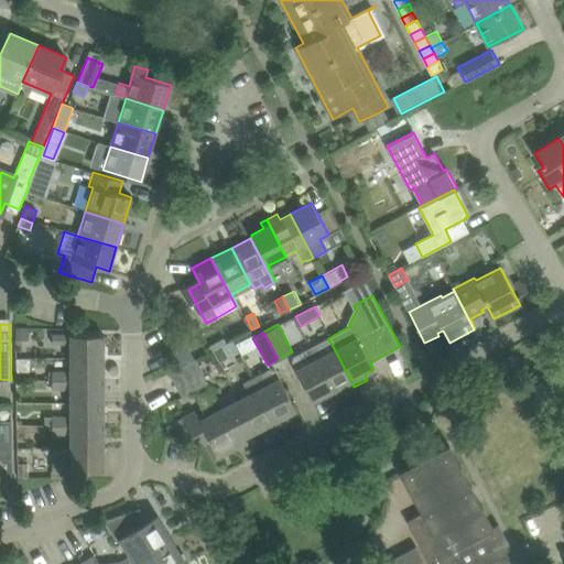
[(52,335),(52,345),(71,346),(71,357),(104,357),(104,335),(52,335)]
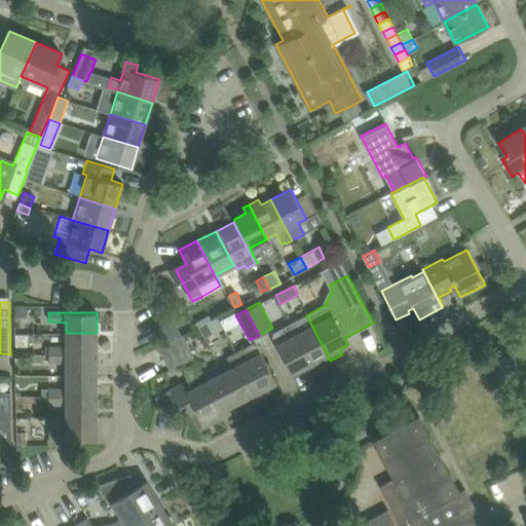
[(299,318),(289,325),(309,365),(311,364),(313,370),(330,361),(312,327),(306,315),(299,318)]
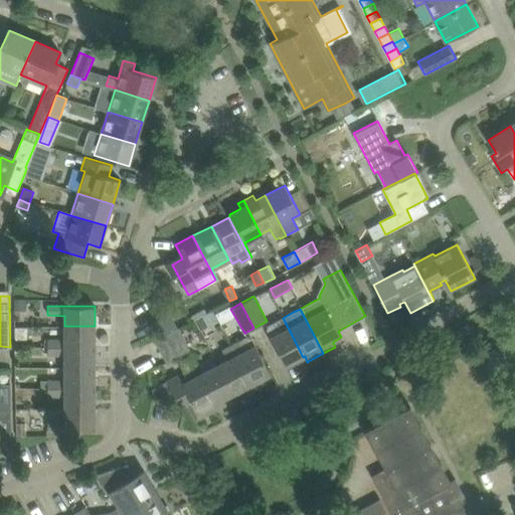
[(195,319),(201,331),(218,321),(213,310),(195,319)]
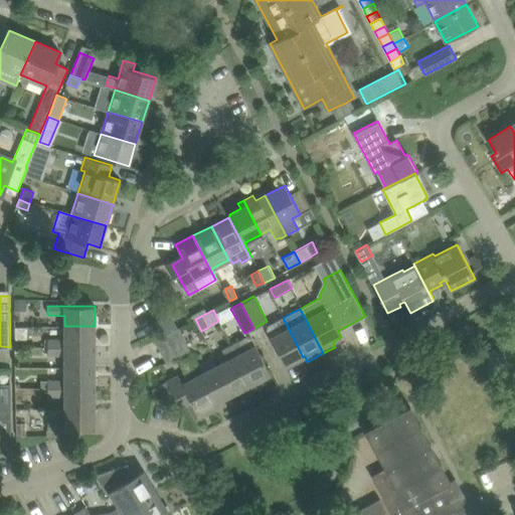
[(283,318),(268,325),(267,329),(286,366),(303,357),(283,318)]
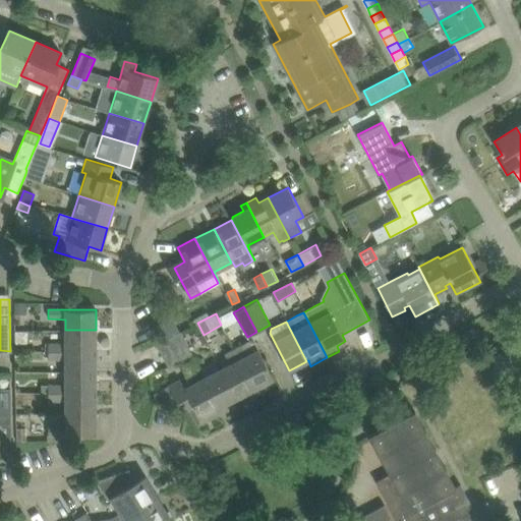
[(48,342),(49,351),(96,351),(96,330),(65,330),(65,343),(48,342)]
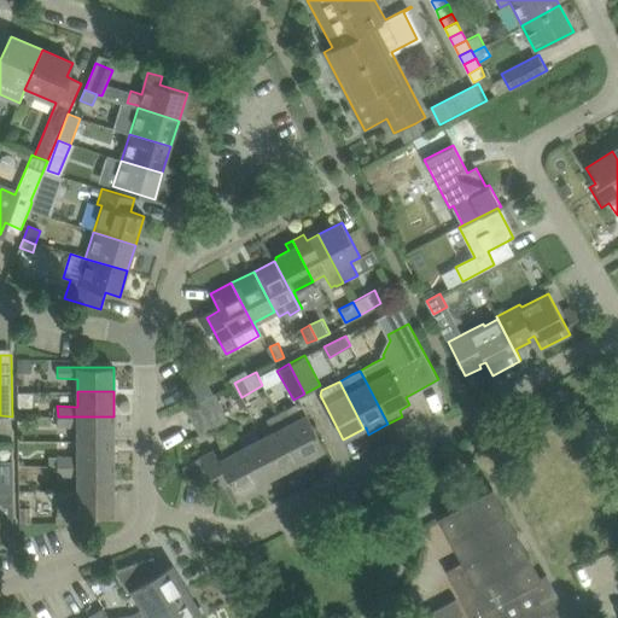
[(186,408),(192,421),(220,408),(213,394),(186,408)]
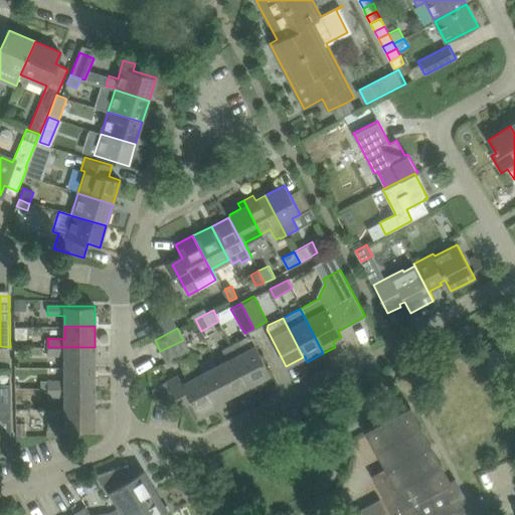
[(247,336),(229,346),(252,390),(265,384),(262,379),(271,374),(251,337),(247,336)]
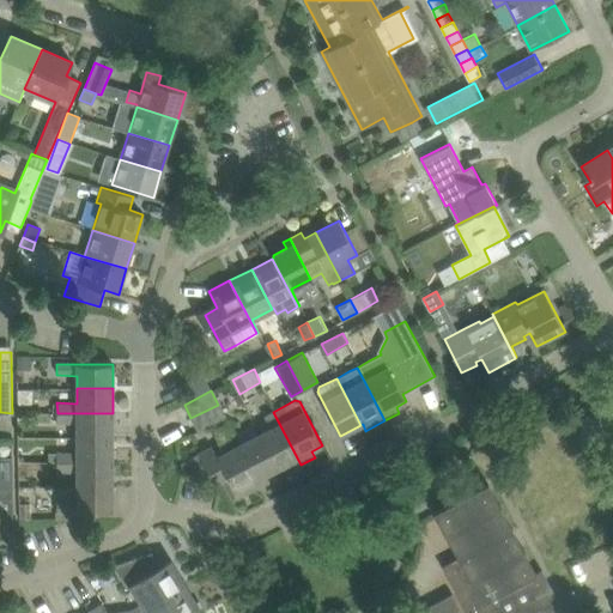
[(218,405),(190,418),(198,432),(225,418),(218,405)]
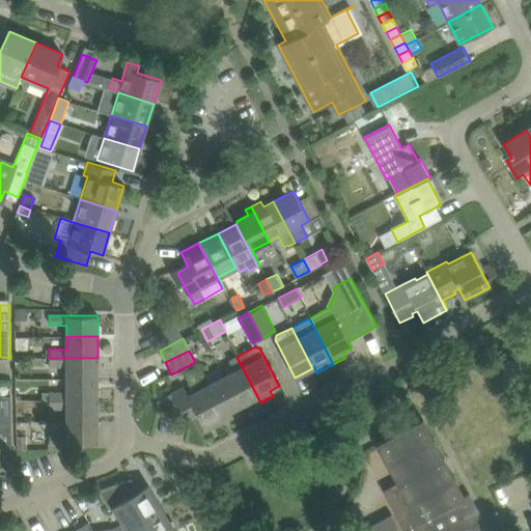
[(233,371),(223,376),(239,408),(252,400),(255,406),(260,402),(236,357),(228,361),(233,371)]
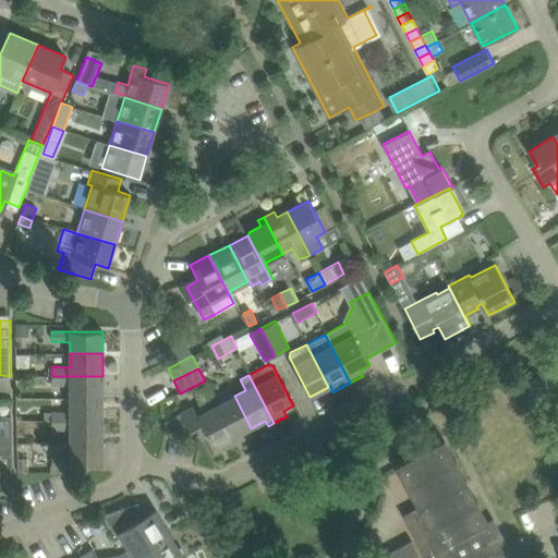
[(102,376),(52,376),(52,385),(70,386),(70,399),(102,399),(102,376)]
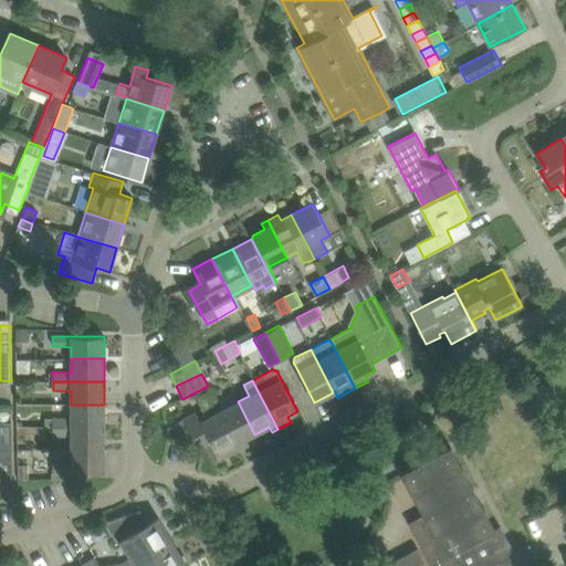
[(219,411),(218,412),(238,450),(248,444),(245,439),(254,435),(238,401),(219,411)]
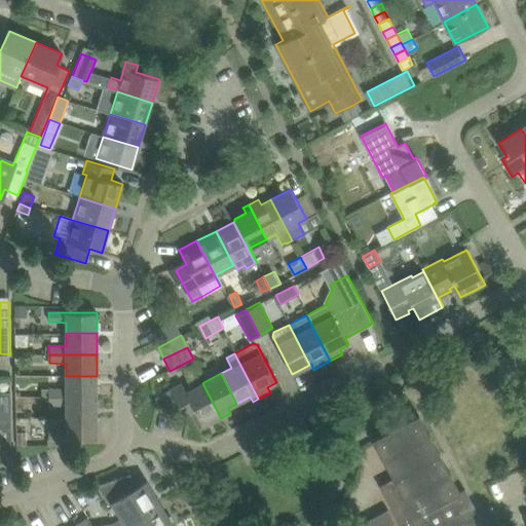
[(49,388),(49,397),(97,397),(97,376),(66,376),(66,388),(49,387),(49,388)]
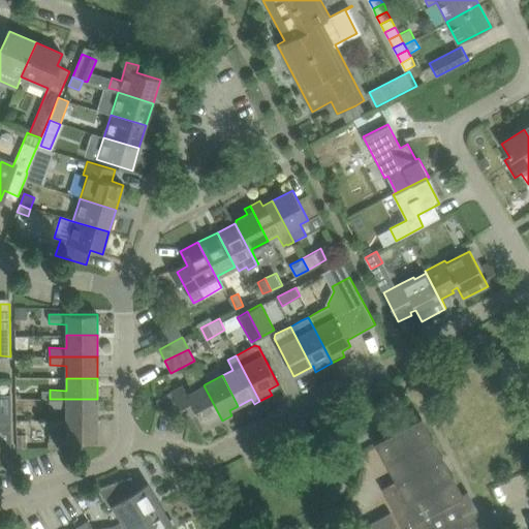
[(204,385),(188,394),(185,390),(174,396),(184,416),(187,414),(188,417),(193,414),(201,432),(222,421),(204,385)]
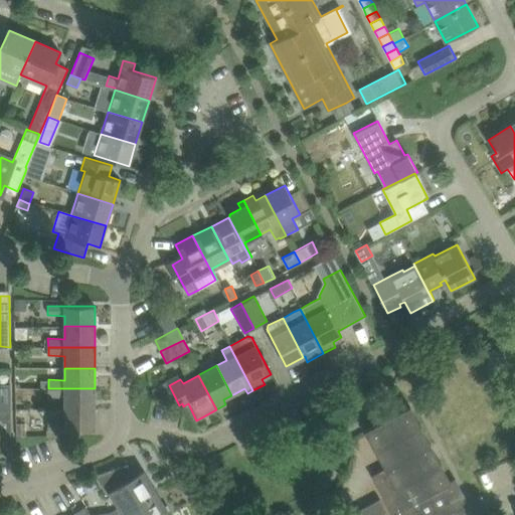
[(0,435),(11,435),(10,384),(0,383),(0,435)]
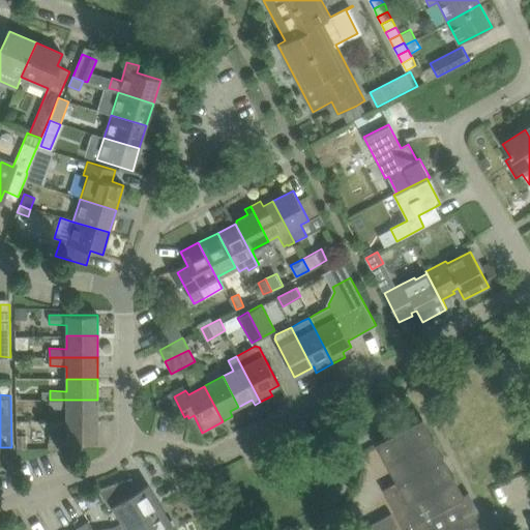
[(97,400),(50,400),(50,408),(66,408),(66,421),(97,421),(97,400)]
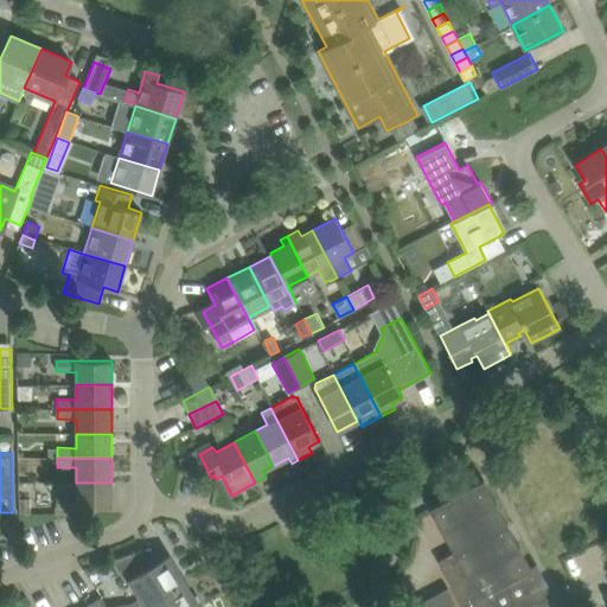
[(484,479),(429,508),(453,553),(438,561),(462,606),(560,606),(536,564),(531,567),(484,479)]
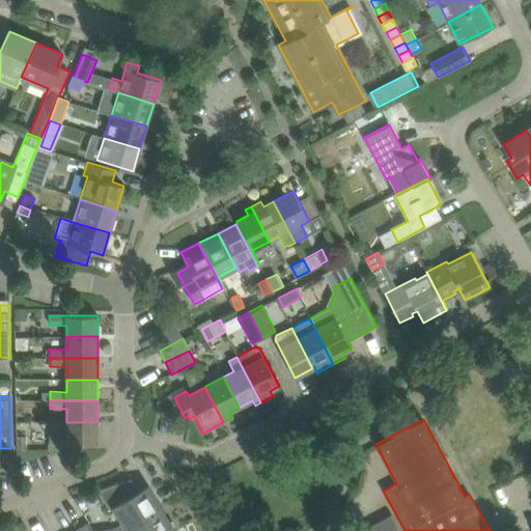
[(66,422),(66,435),(49,435),(49,443),(98,443),(98,422),(66,422)]
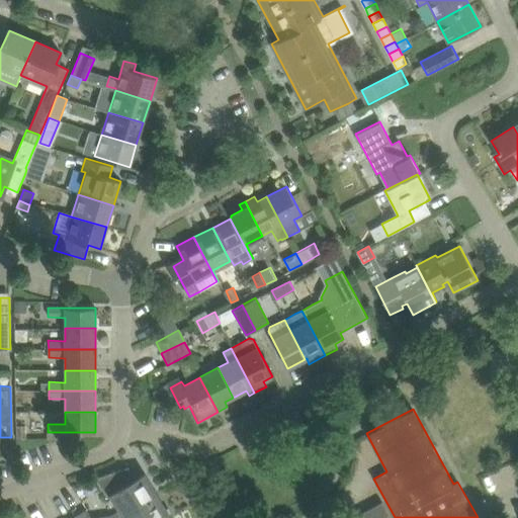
[(95,478),(107,498),(110,496),(119,510),(112,515),(113,517),(120,517),(123,517),(158,496),(145,473),(136,479),(128,466),(95,478)]
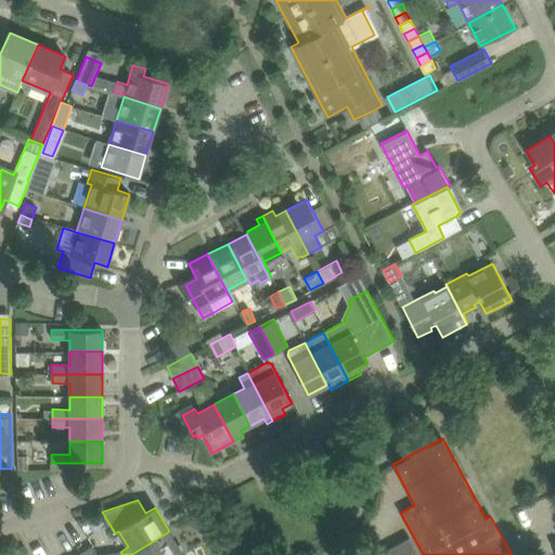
[(183,554),(169,531),(132,554),(183,554)]
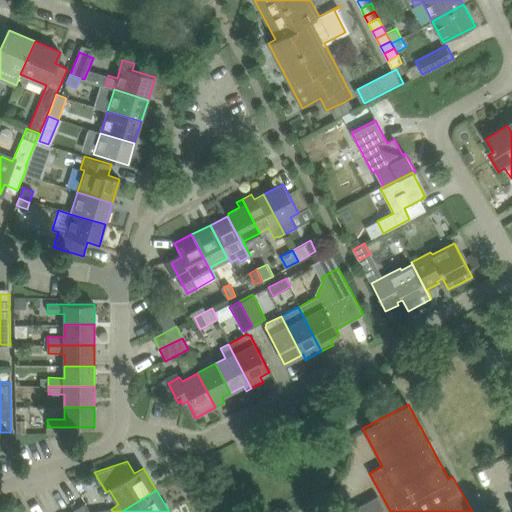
[(386,511),(377,495),(345,511),(386,511)]
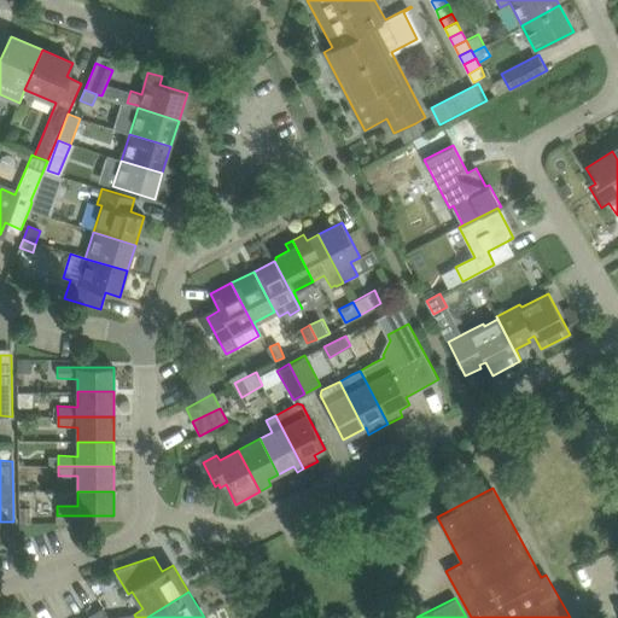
[(109,617),(103,607),(89,616),(89,617),(109,617)]
